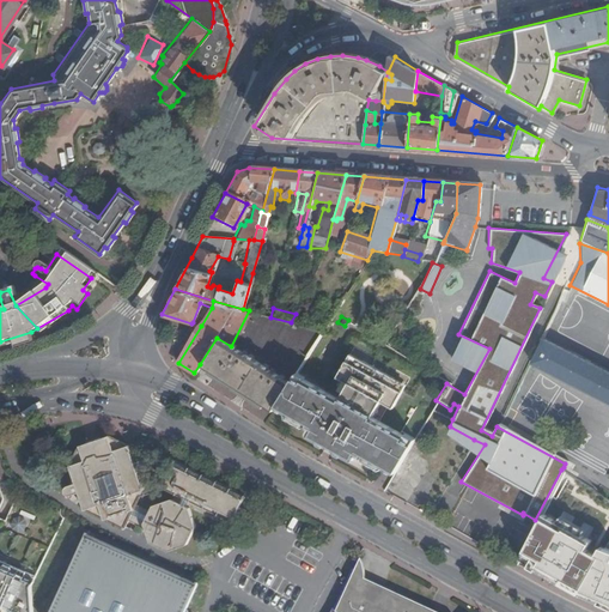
[(372,338),(379,343),(383,335),(376,331),(372,338)]
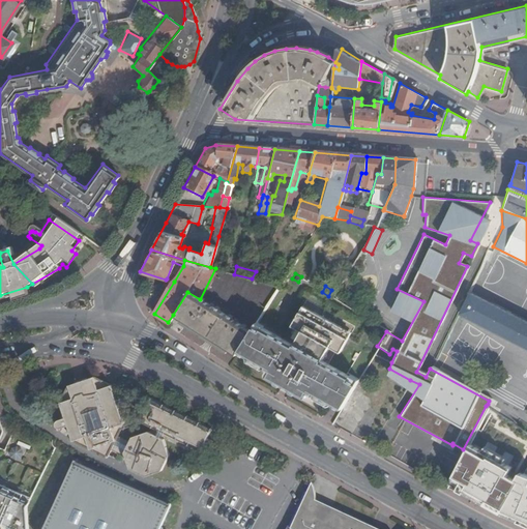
[(204,333),(235,353),(237,349),(251,329),(223,313),(200,299),(187,292),(173,315),(204,333)]
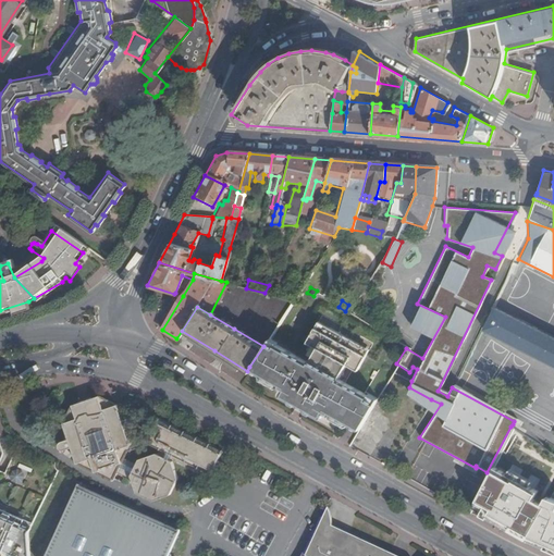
[(553,366),(553,337),(549,335),(493,307),(482,328),(553,366)]
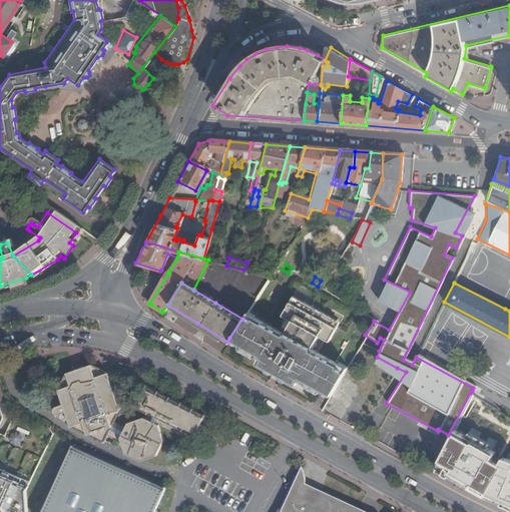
[(292,294),(289,298),(299,304),(301,300),(292,294)]
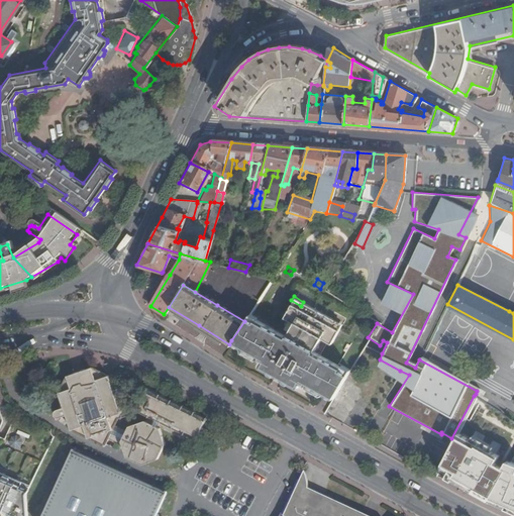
[(253,320),(247,316),(244,321),(231,340),(234,342),(239,344),(242,346),(259,355),(258,357),(263,360),(261,366),(275,374),(282,378),(297,386),(300,381),(305,384),(306,382),(322,391),(326,393),(330,395),(332,397),(344,377),(345,376),(347,373),(339,368),(339,366),(312,349),(319,336),(329,342),(338,326),(329,321),(330,317),(303,302),(301,306),(291,300),(283,315),(292,321),(284,334),(268,324),(254,318),(253,320)]
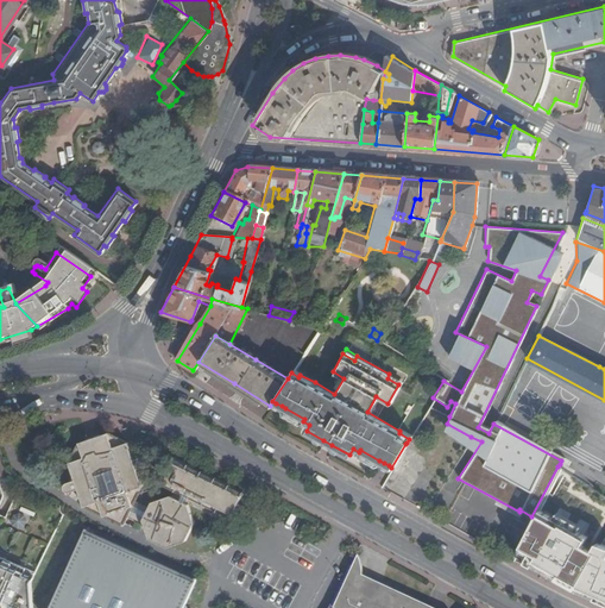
[(401,380),(389,374),(388,378),(398,384),(401,380)]
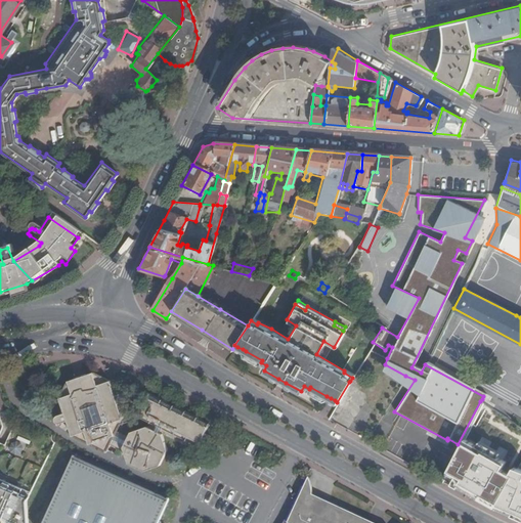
[(262,360),(246,351),(244,354),(245,356),(259,363),(261,362),(262,360)]
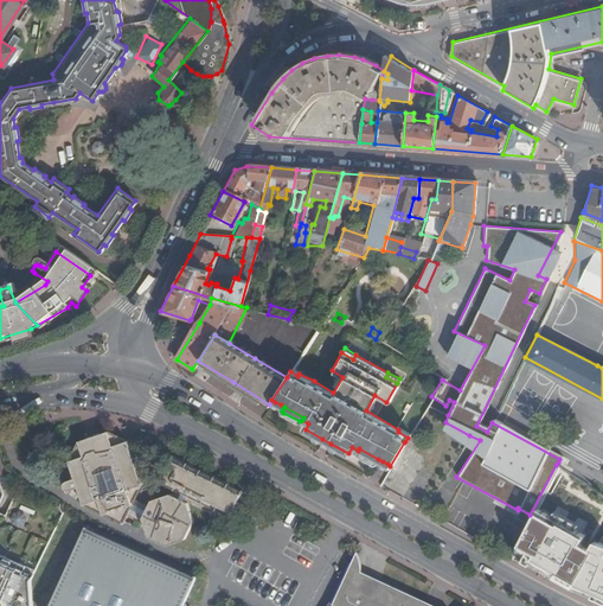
[(401,427),(398,429),(398,432),(408,438),(410,432),(401,427)]
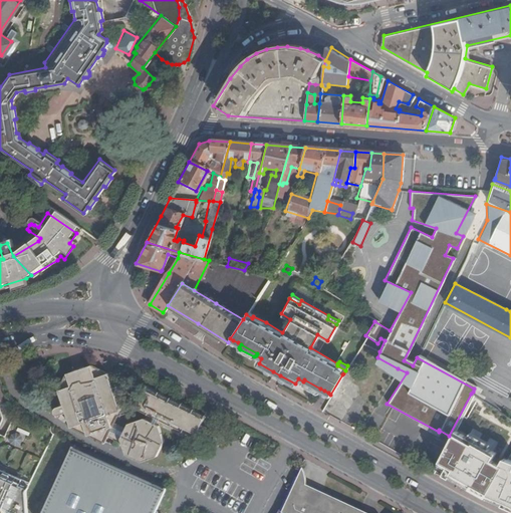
[(69,427),(96,440),(102,443),(108,431),(112,422),(115,416),(118,409),(114,395),(117,394),(121,392),(122,390),(122,388),(122,386),(120,385),(111,387),(107,372),(89,364),(64,373),(56,389),(61,405),(55,407),(54,409),(54,412),(56,414),(59,414),(61,414),(64,413),(69,427)]
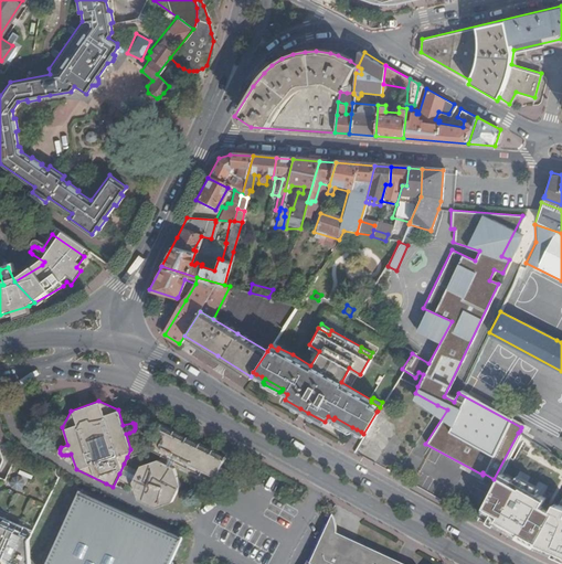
[(335,417),(333,419),(333,422),(349,431),(351,429),(352,427),(335,417)]
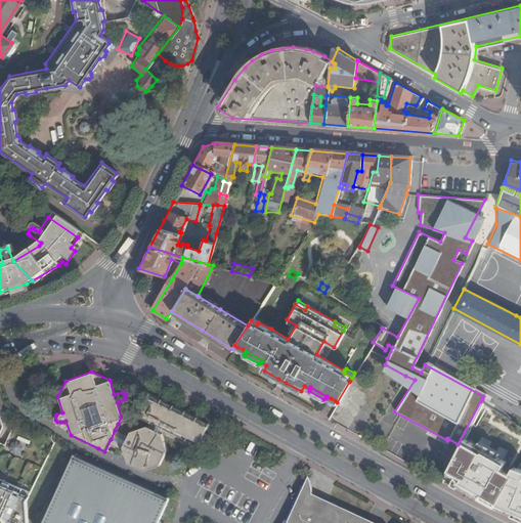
[(146,393),(139,408),(135,416),(137,417),(147,421),(160,427),(197,444),(207,422),(146,393)]
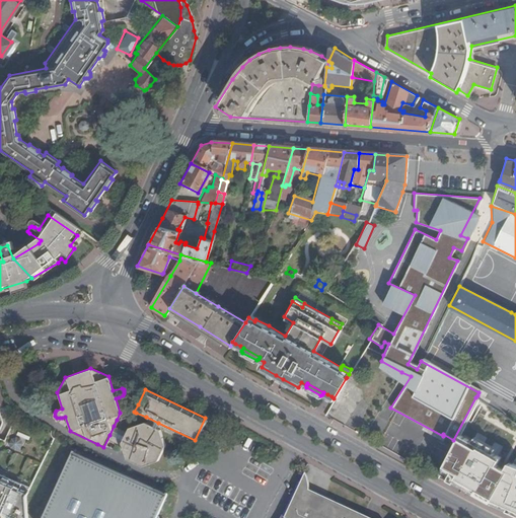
[(132,409),(120,413),(117,420),(136,413),(134,412),(138,404),(132,407),(132,409)]
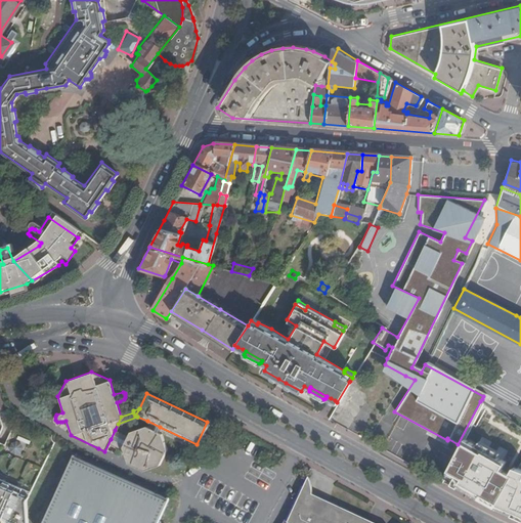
[(145,426),(158,431),(160,427),(147,421),(145,426)]
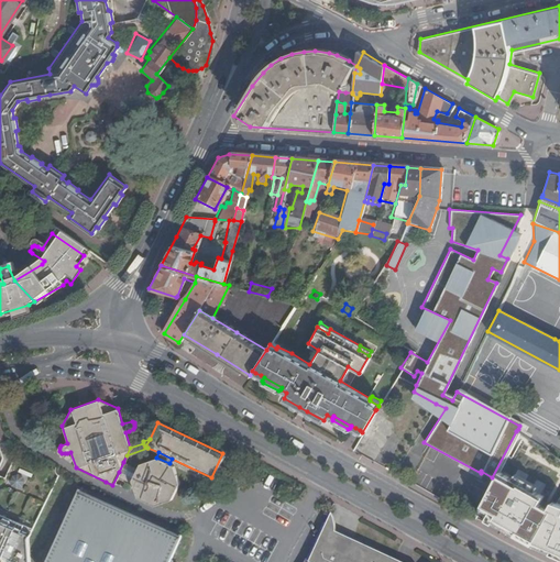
[(136,463),(134,469),(130,477),(130,480),(136,497),(151,504),(168,498),(176,482),(172,464),(169,463),(156,458),(136,463)]
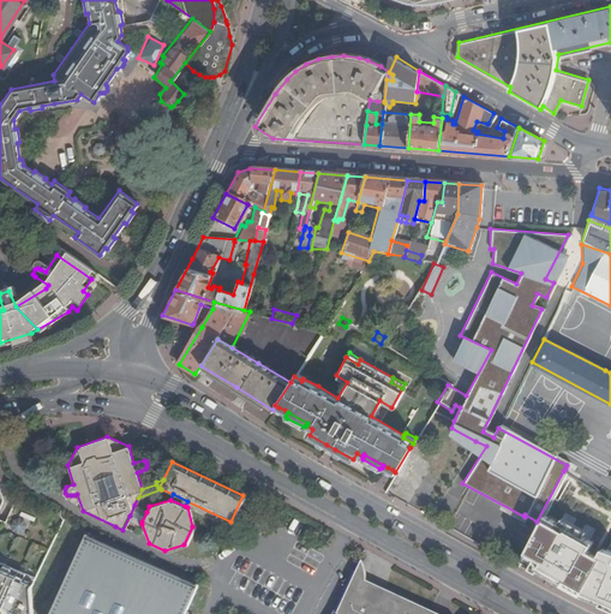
[(135,505),(130,516),(142,522),(147,512),(135,505)]
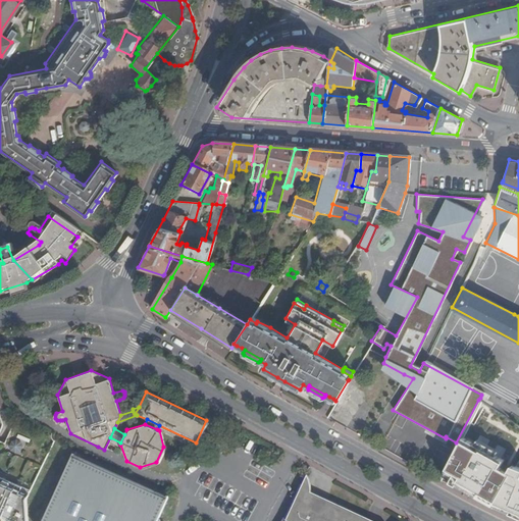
[(503,457),(461,434),(444,468),(452,473),(449,478),(491,502),(518,513),(518,469),(509,466),(506,472),(497,467),(503,457)]
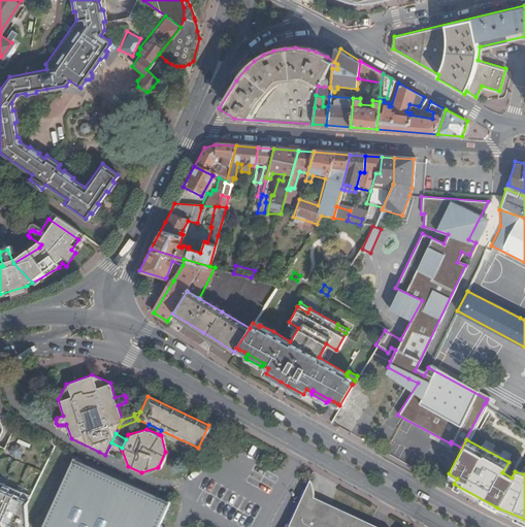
[(6,454),(17,458),(22,448),(11,443),(6,454)]
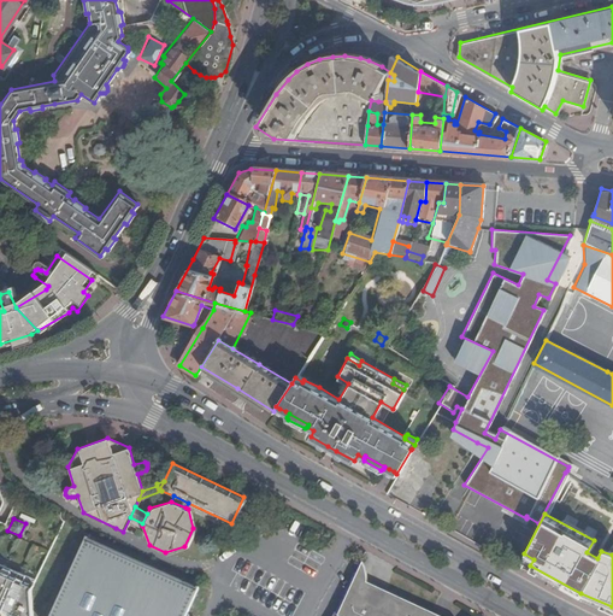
[(187,615),(183,614),(195,587),(175,578),(123,553),(86,538),(68,576),(48,615),(187,615)]
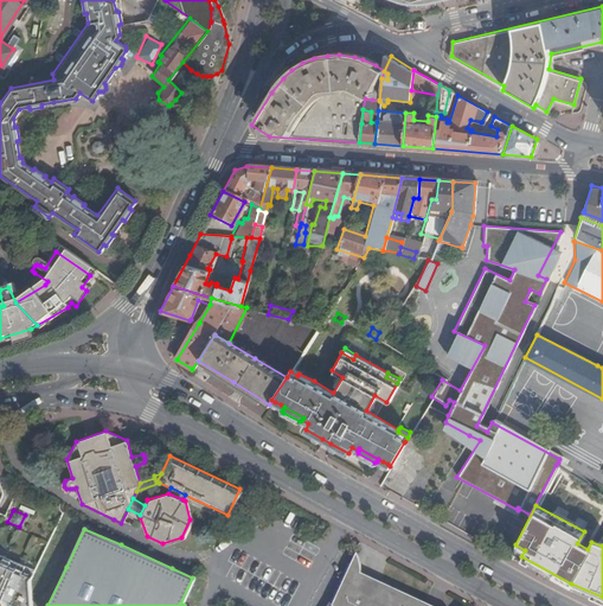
[(493,547),(506,554),(508,549),(495,543),(493,547)]
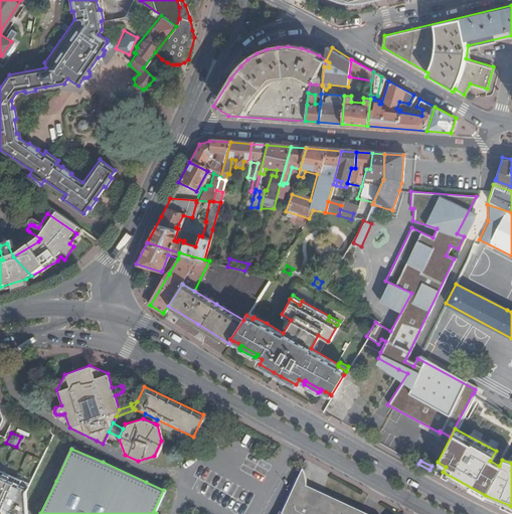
[(303,473),(302,469),(294,487),(293,491),(290,490),(276,513),(355,513),(322,496),(322,500),(314,495),(313,490),(308,492),(305,490),(305,485),(303,473)]
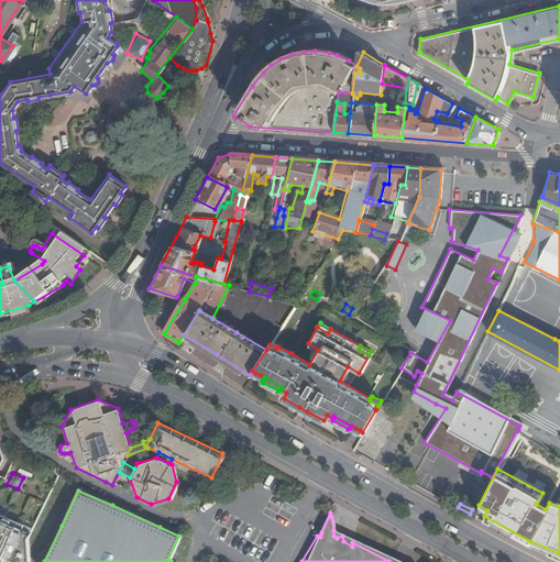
[(0,555),(12,561),(28,561),(25,537),(28,532),(0,519),(0,555)]
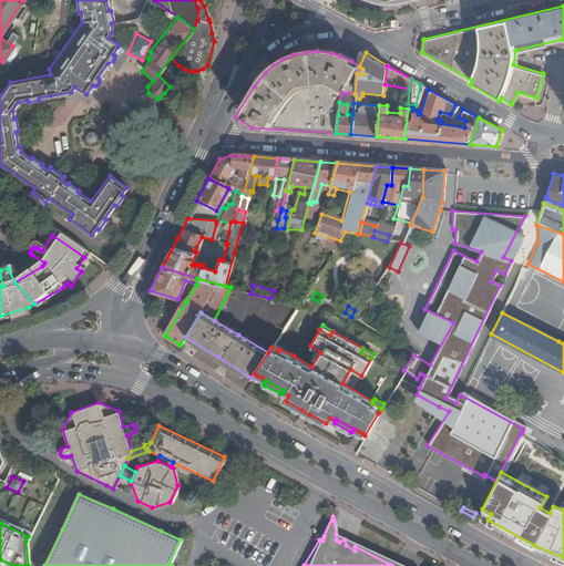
[(403,565),(345,537),(336,534),(336,539),(339,542),(345,539),(346,545),(355,551),(355,546),(391,565),(403,565)]
